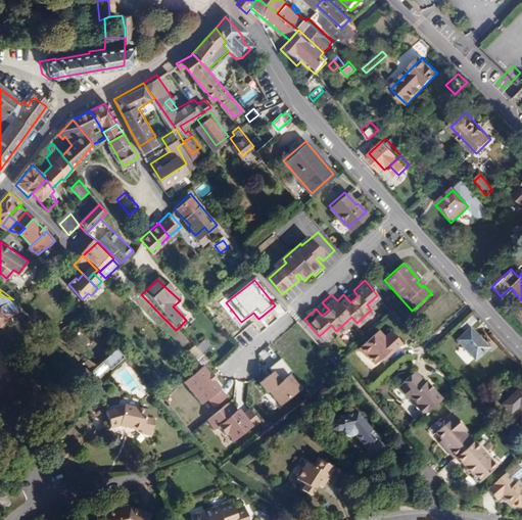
[(7,308),(14,299),(13,299),(0,295),(0,319),(4,321),(9,315),(7,308)]
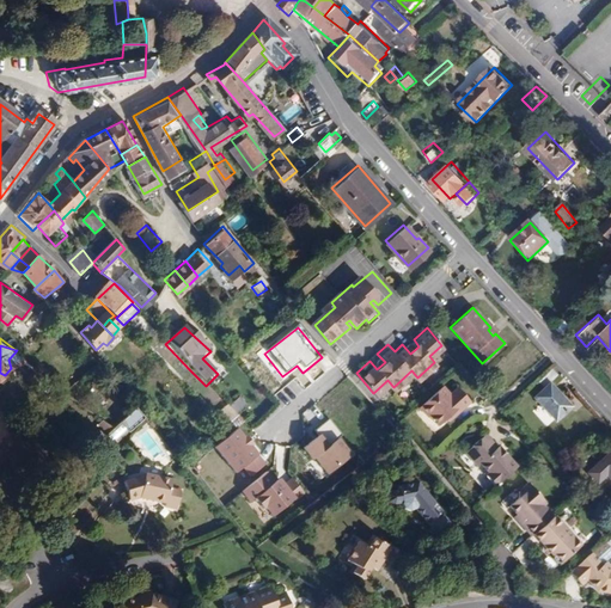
[(281,379),(275,384),(288,400),(294,397),(281,379)]
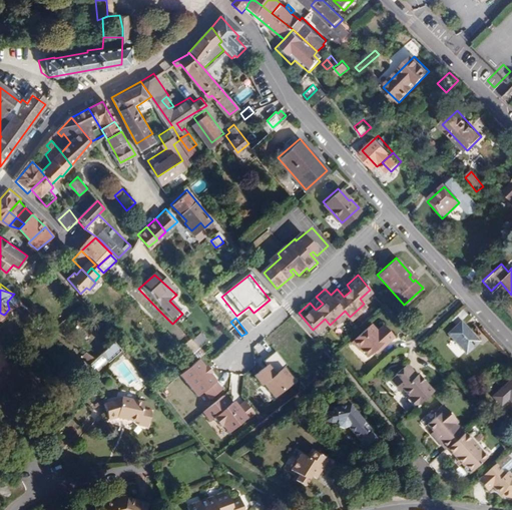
[(385,343),(395,334),(382,320),(377,325),(370,318),(351,337),(359,346),(361,345),(369,353),(375,348),(382,340),(385,343)]
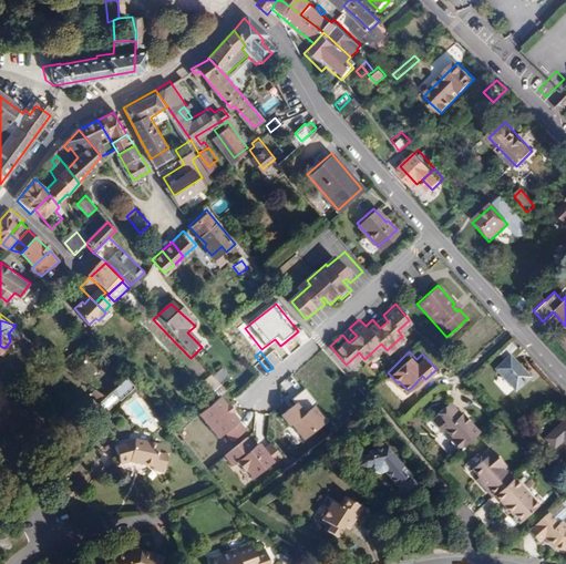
[(528,375),(510,355),(495,368),(514,388),(528,375)]
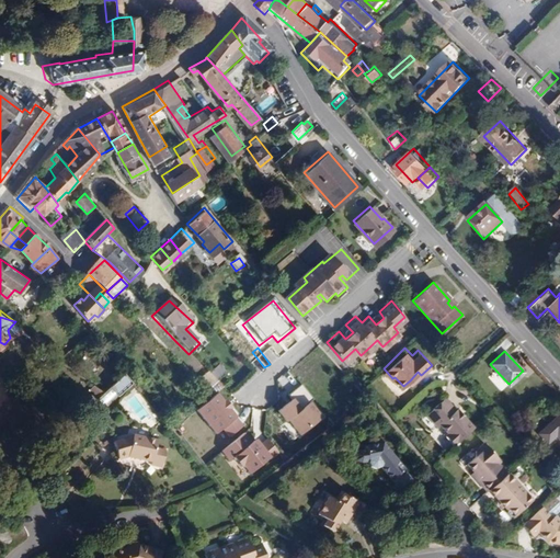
[(224,369),(217,362),(208,369),(216,377),(224,369)]
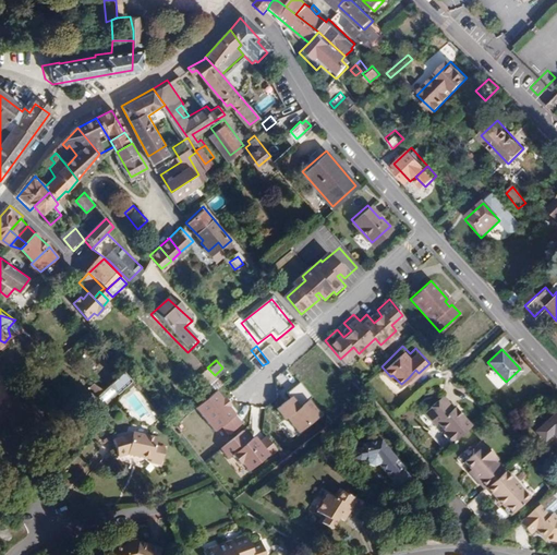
[(200,364),(186,375),(207,398),(220,386),(200,364)]
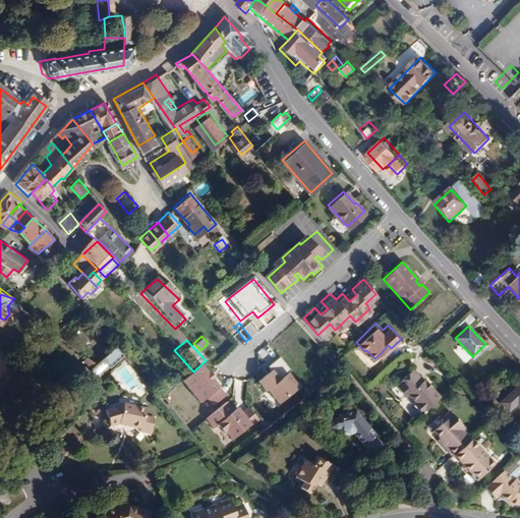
[(97,378),(121,355),(112,344),(95,359),(84,352),(80,357),(90,366),(88,367),(97,378)]
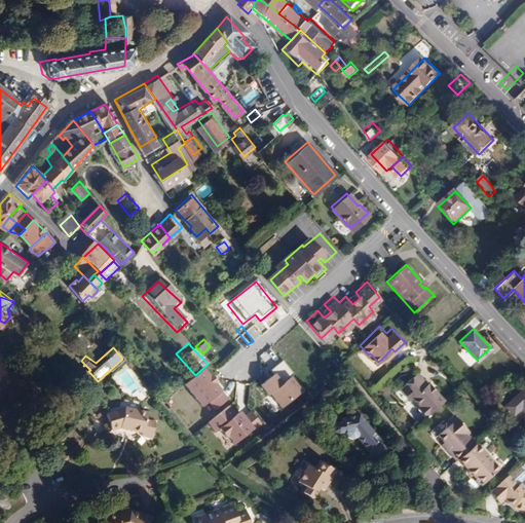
[(386,360),(395,351),(391,348),(384,357),(386,360)]
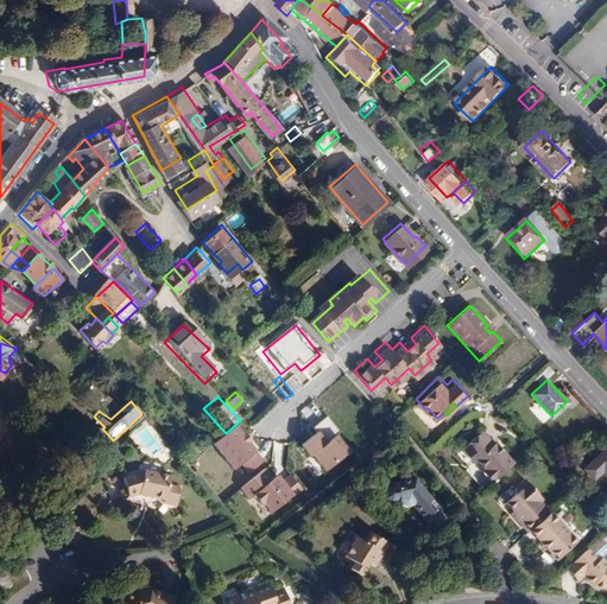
[(310,432),(315,437),(323,446),(334,438),(336,439),(340,437),(327,420),(310,432)]
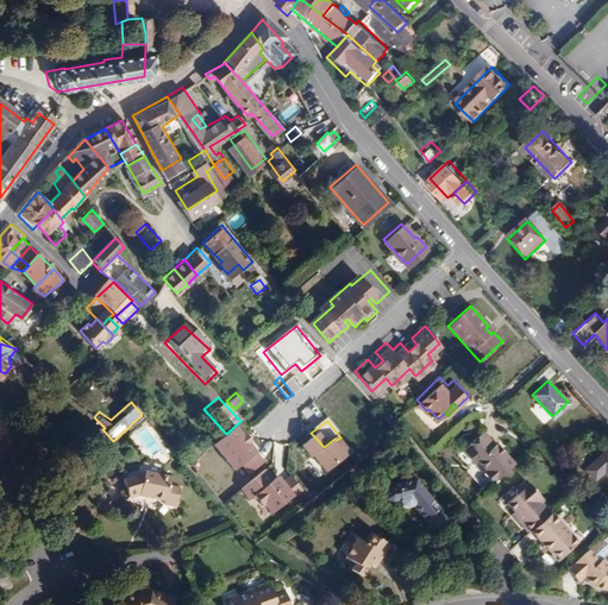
[(255,457),(231,430),(208,451),(231,477),(240,470),(255,457)]
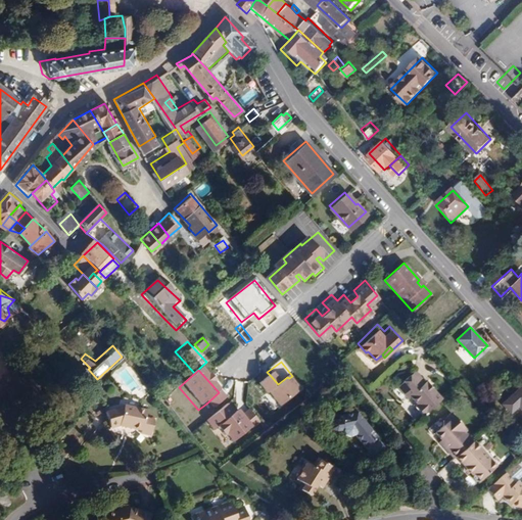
[(442,398),(425,379),(424,380),(415,371),(397,386),(406,396),(409,393),(418,405),(415,407),(423,416),(442,398)]
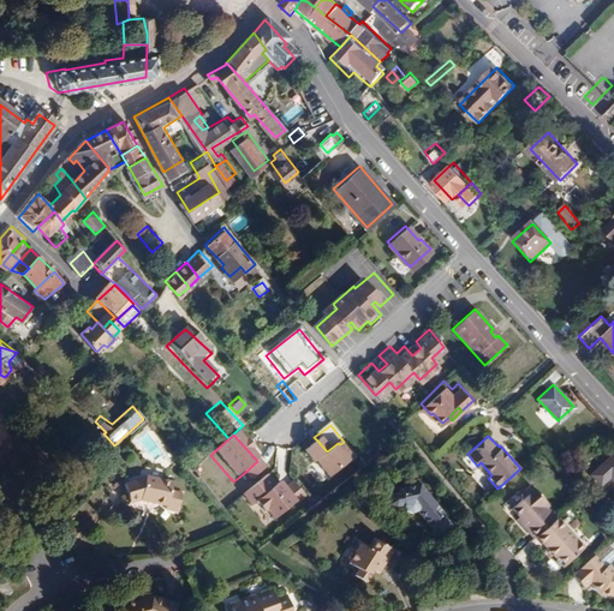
[(319,442),(303,455),(326,483),(352,460),(340,444),(338,443),(327,451),(319,442)]
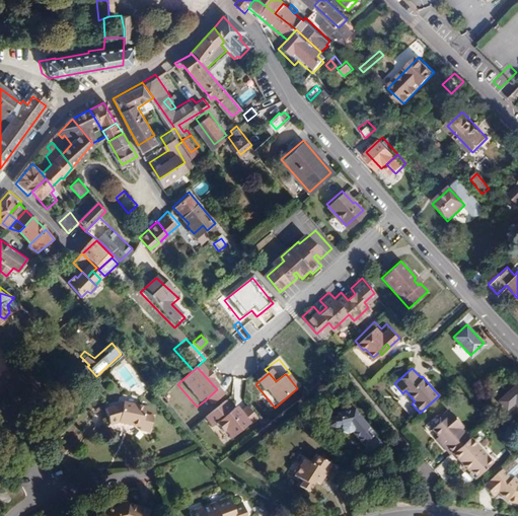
[(517,384),(505,396),(517,411),(517,384)]
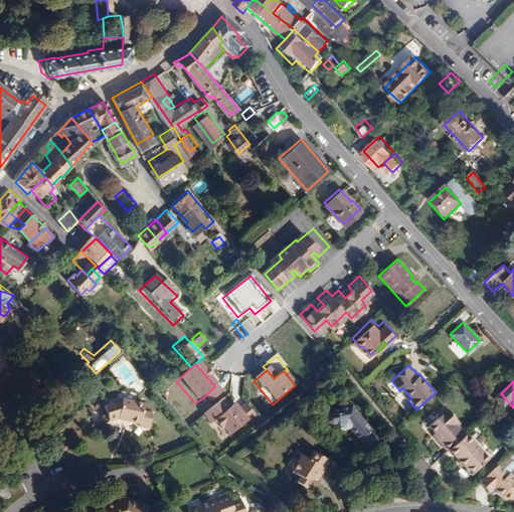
[(222,394),(215,386),(203,397),(210,404),(222,394)]
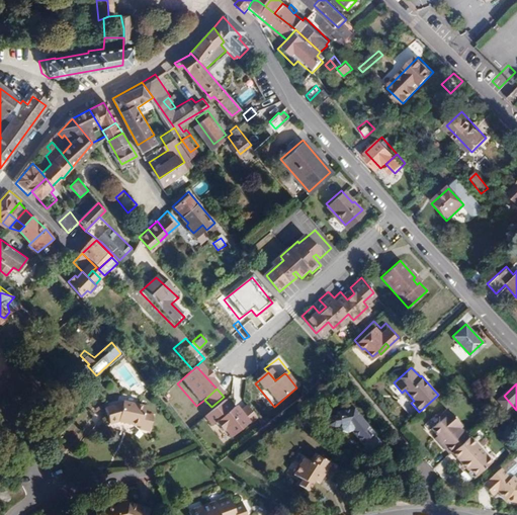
[(414,401),(405,390),(402,393),(411,403),(414,401)]
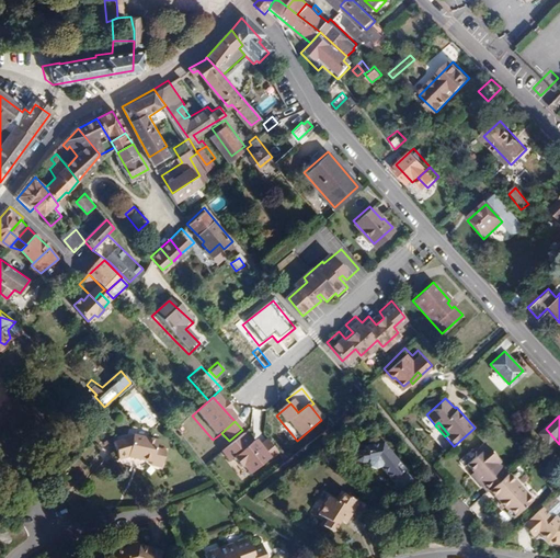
[(161,464),(164,448),(156,446),(158,437),(136,432),(114,437),(120,456),(128,453),(152,458),(151,462),(161,464)]
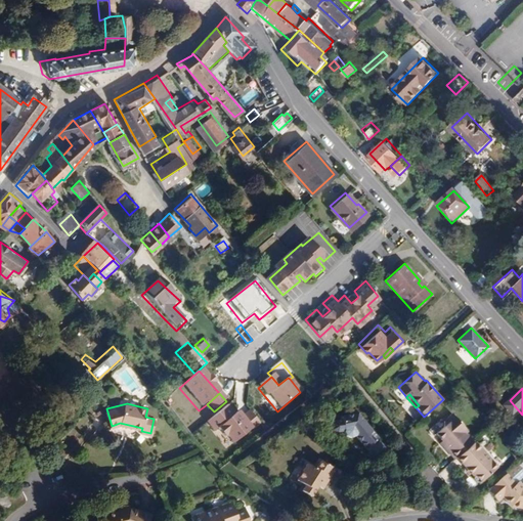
[(234,416),(227,406),(207,425),(214,434),(217,431),(234,416)]
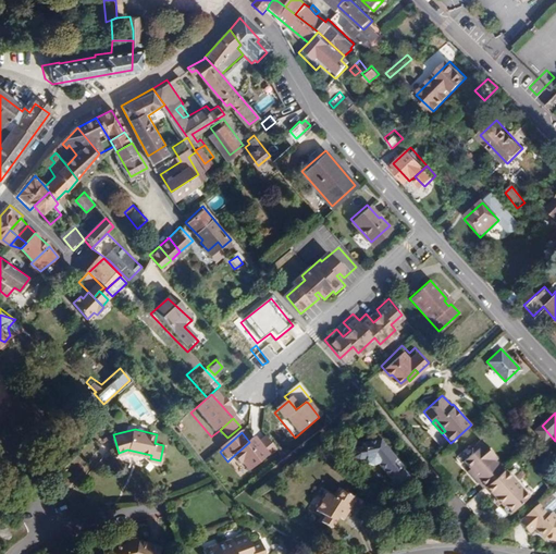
[(499,454),(483,435),(474,443),(473,452),(466,459),(472,465),(476,469),(472,472),(485,487),(487,484),(506,504),(505,507),(508,512),(511,511),(513,512),(531,495),(496,456),(499,454)]
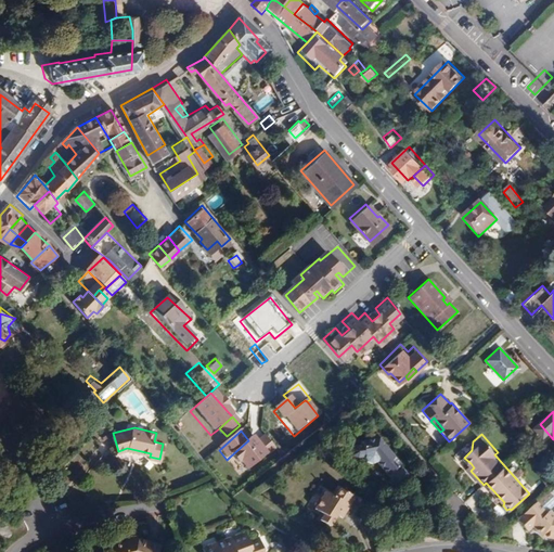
[(396,461),(375,436),(357,438),(358,441),(350,443),(346,447),(346,453),(352,457),(361,456),(363,461),(369,463),(373,458),(385,472),(396,461)]
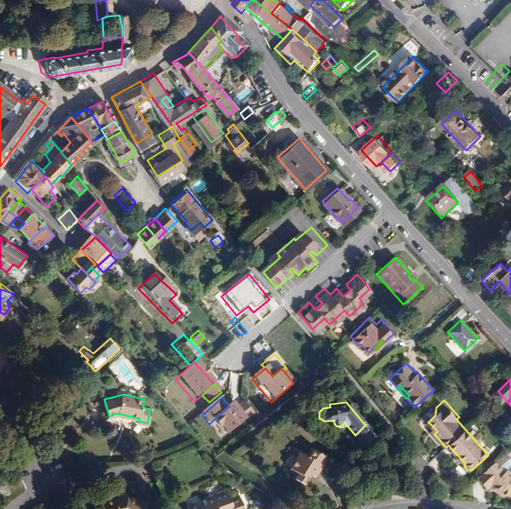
[(231,404),(229,406),(212,421),(226,437),(245,420),(248,423),(255,416),(243,403),(236,409),(231,404)]
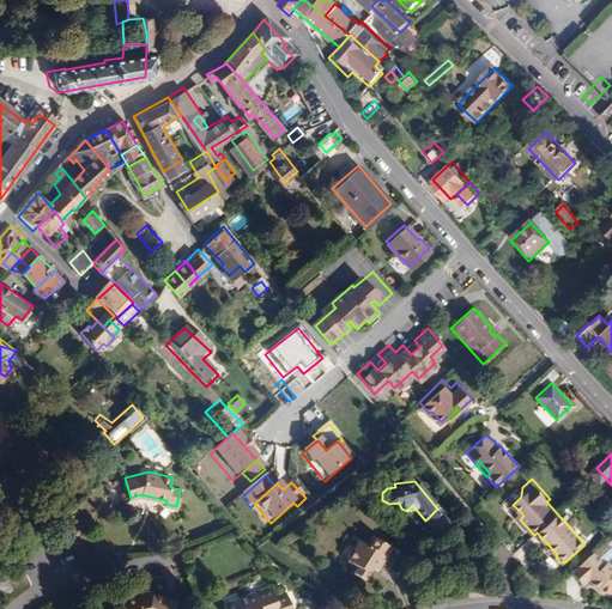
[(435,533),(448,522),(437,509),(425,521),(435,533)]
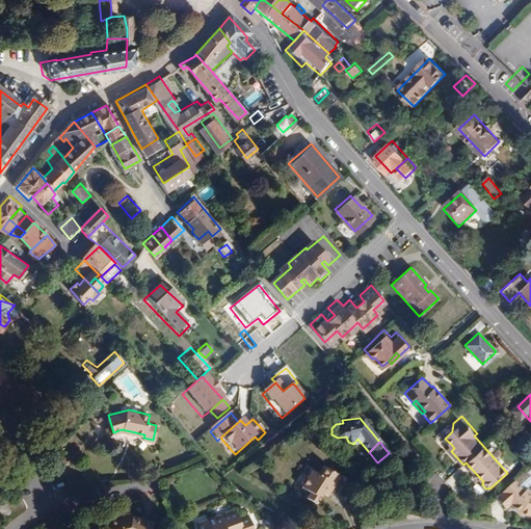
[(339,485),(347,472),(333,464),(327,472),(319,467),(315,474),(312,475),(309,480),(310,484),(318,488),(315,495),(325,501),(335,483),(339,485)]
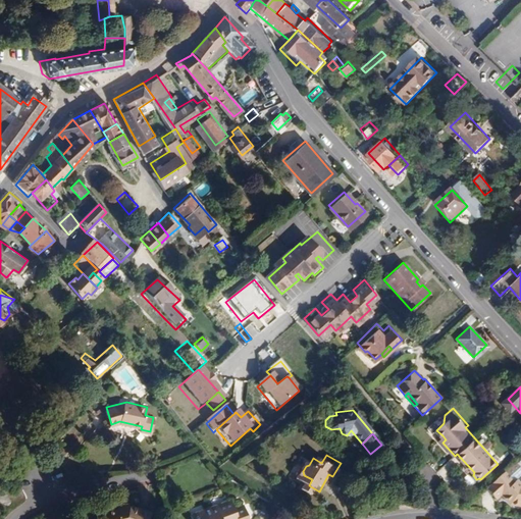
[(520,485),(516,485),(516,483),(514,481),(511,484),(502,473),(483,488),(492,500),(498,495),(506,505),(520,509),(520,485)]
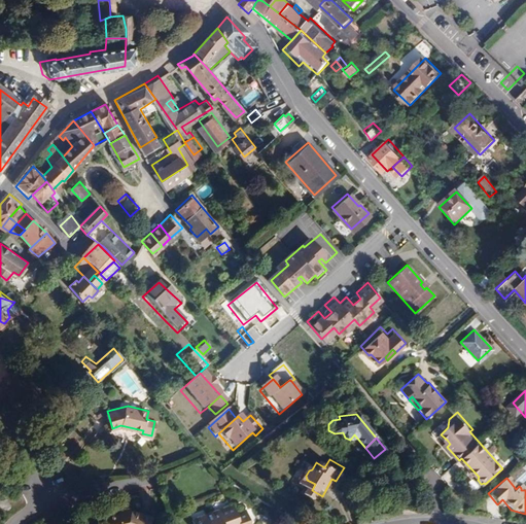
[(252,523),(245,508),(239,511),(237,504),(215,513),(214,511),(196,518),(198,523),(252,523)]
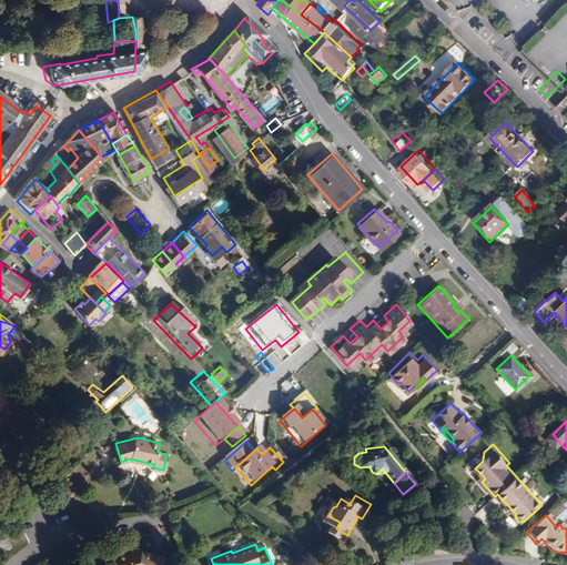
[(163,564),(165,558),(144,551),(144,552),(115,560),(117,564),(163,564)]
